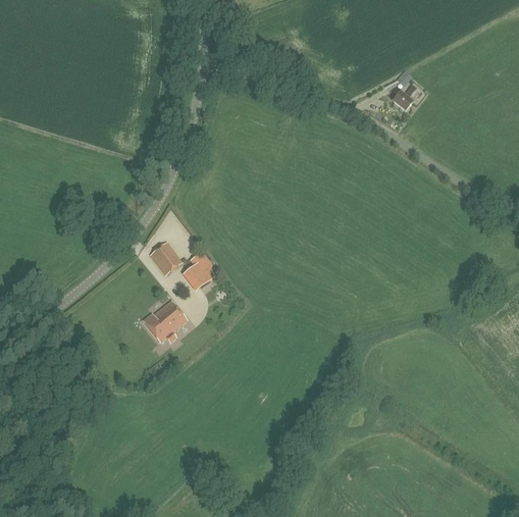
[(403,93),(398,89),(391,99),(403,108),(410,99),(410,98),(417,89),(410,84),(403,93)]
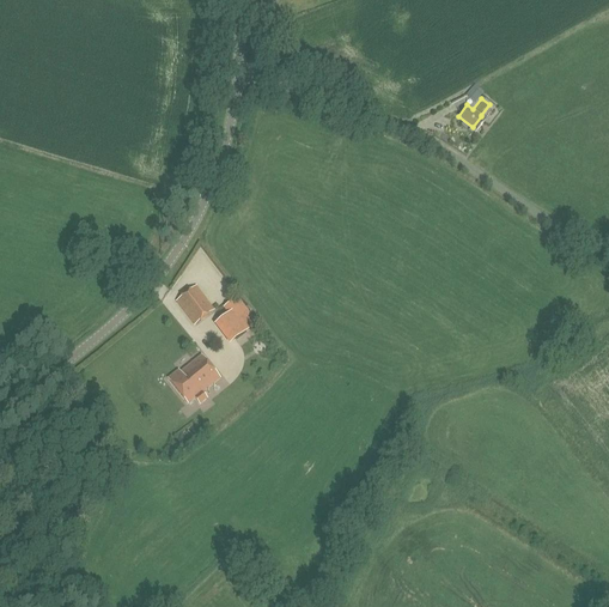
[(193,281),(174,296),(192,319),(211,304),(193,281)]
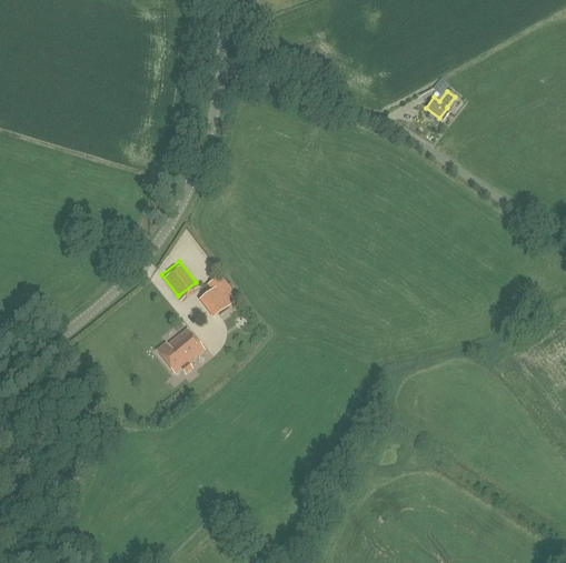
[(206,289),(220,307),(236,294),(218,270),(205,281),(209,287),(206,289)]
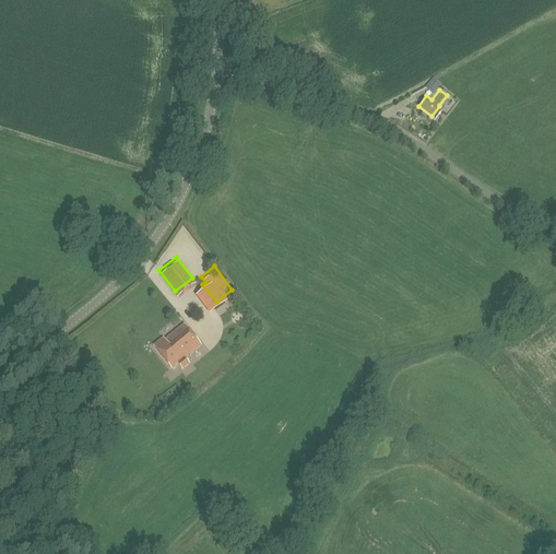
[(181,319),(162,336),(161,333),(151,341),(168,363),(175,358),(179,364),(186,358),(181,353),(198,340),(181,319)]
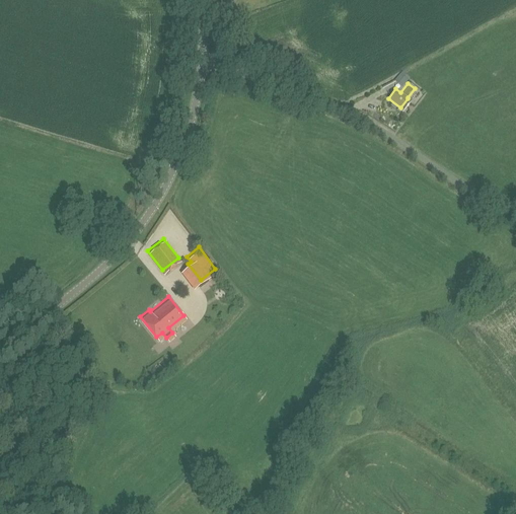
[(58,433),(63,436),(67,430),(62,426),(58,433)]
